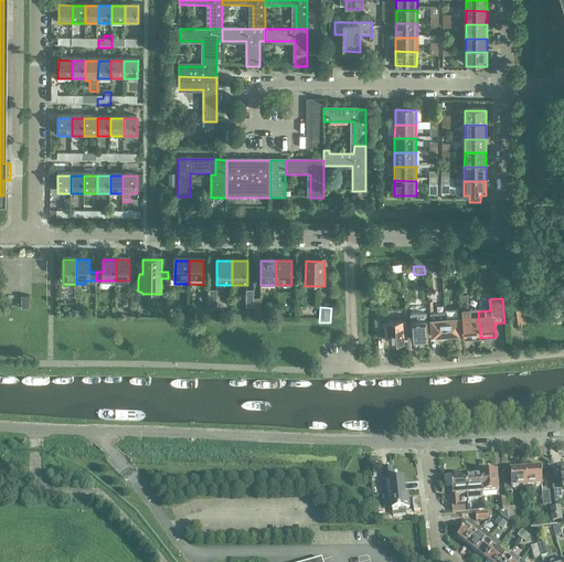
[(480,338),(478,311),(464,313),(466,339),(480,338)]
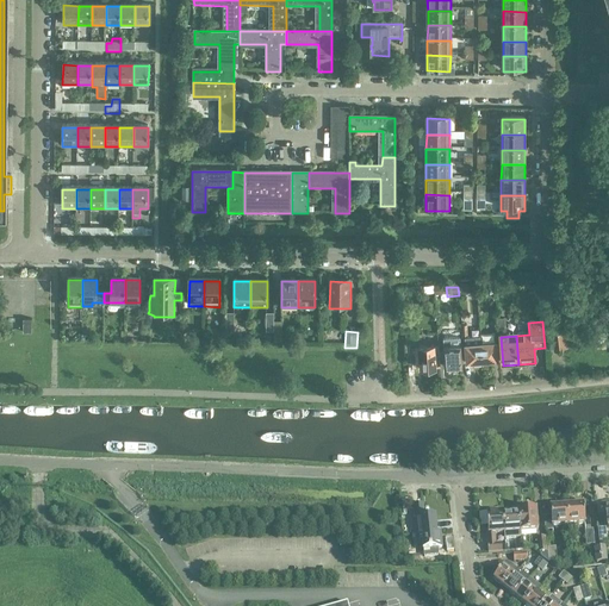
[(482,338),(482,339),(484,367),(493,367),(493,362),(497,362),(496,345),(489,345),(489,337),(482,338)]
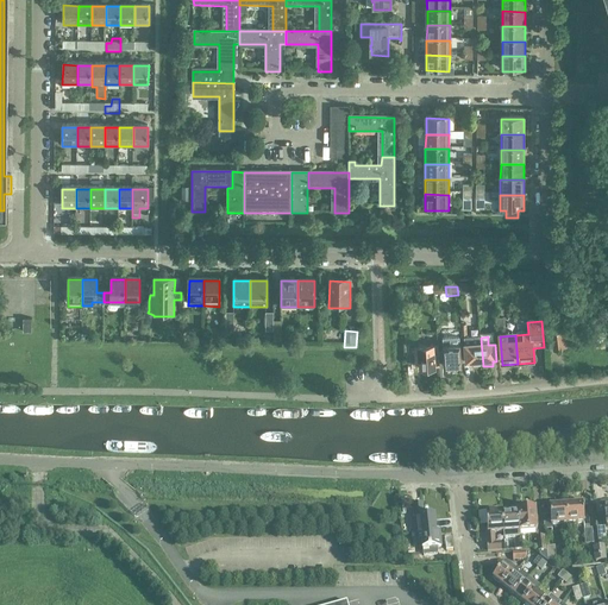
[(563,336),(553,338),(555,354),(565,353),(563,336)]
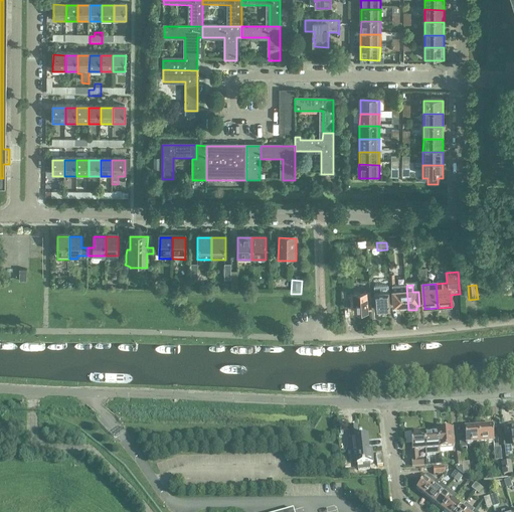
[(399,308),(399,311),(408,310),(406,287),(392,288),(394,308),(399,308)]
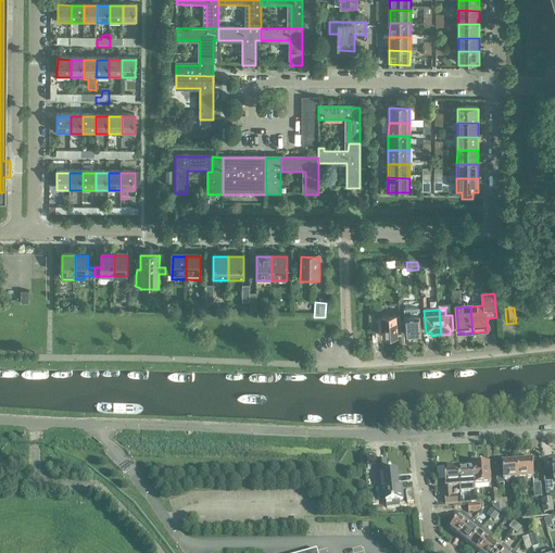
[(406,337),(421,336),(419,317),(411,318),(411,314),(404,315),(406,337)]
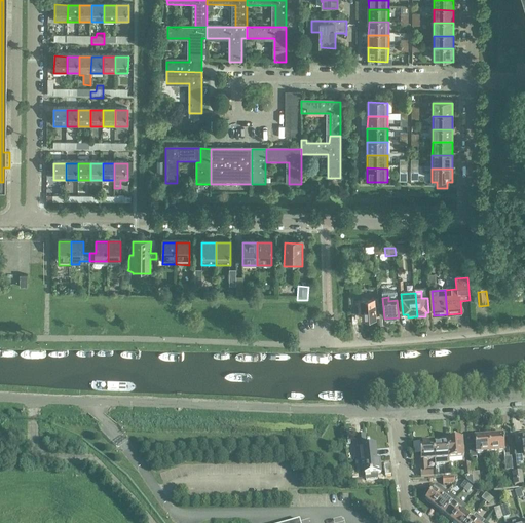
[(359,302),(355,302),(357,308),(360,308),(360,314),(363,314),(364,321),(376,320),(380,320),(378,300),(359,301),(359,302)]
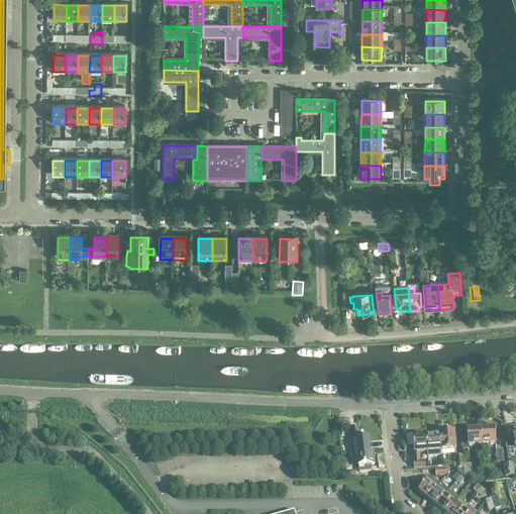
[(352,442),(354,456),(371,454),(369,439),(359,440),(358,431),(350,432),(351,443),(352,442)]
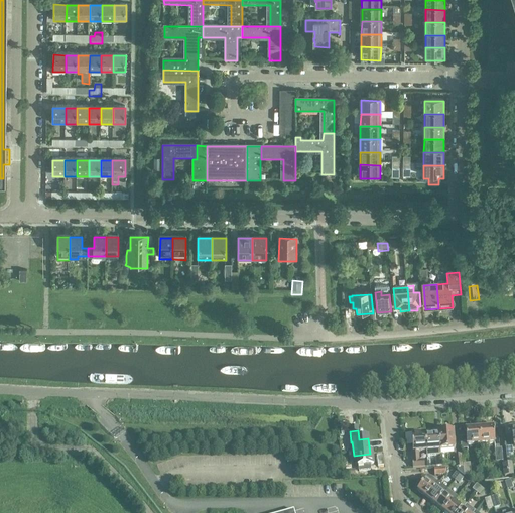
[(480,432),(481,449),(495,447),(494,431),(480,432)]
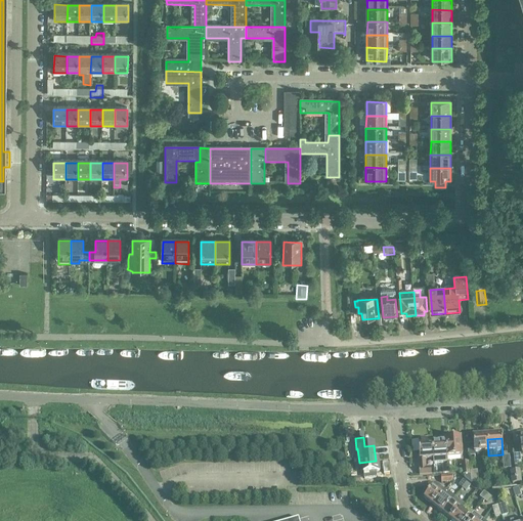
[(488,456),(487,439),(474,439),(475,457),(488,456)]
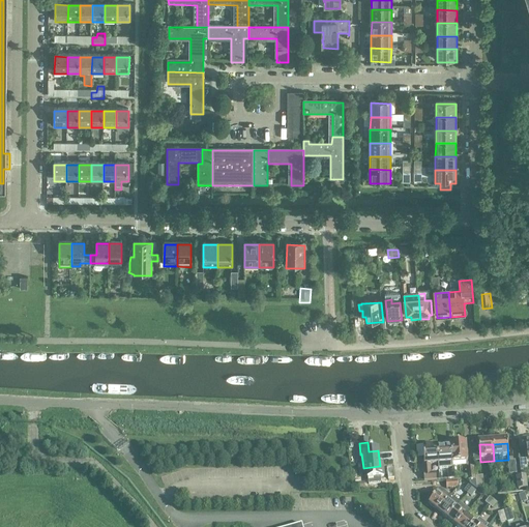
[(451,446),(451,449),(452,465),(467,464),(466,445),(451,446)]
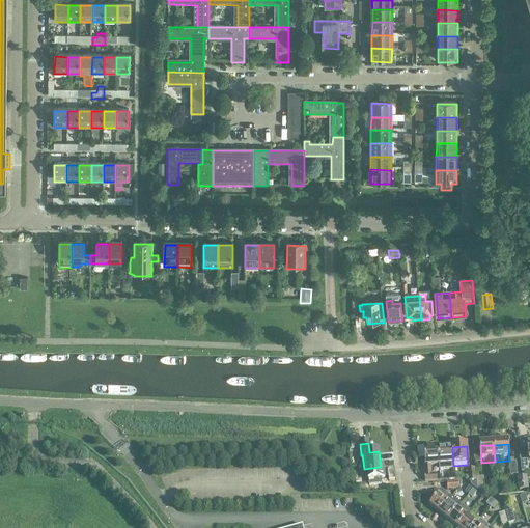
[(439,467),(438,451),(434,451),(434,448),(424,448),(425,468),(426,484),(439,483),(438,477),(433,477),(431,467),(439,467)]
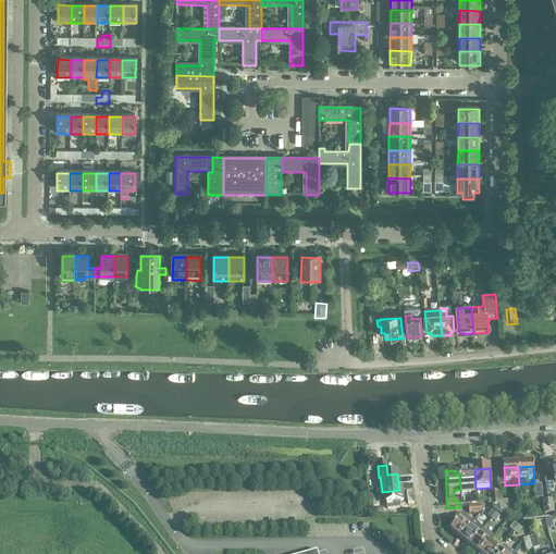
[(474,472),(459,474),(460,490),(461,495),(477,494),(476,489),(474,472)]
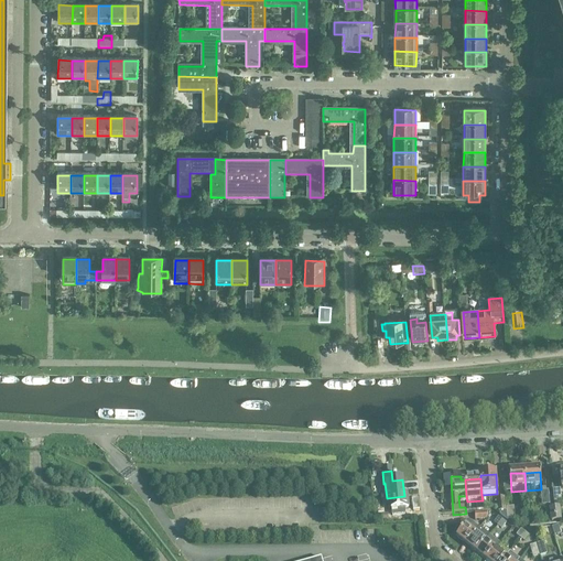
[(561,493),(553,493),(554,507),(562,506),(561,493)]
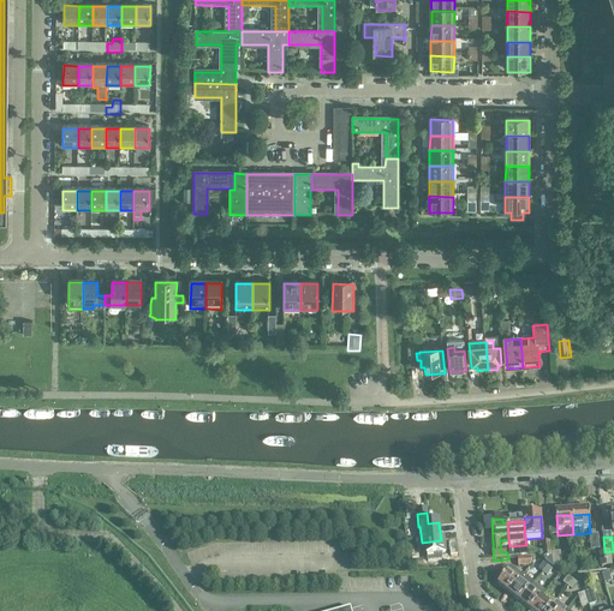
[(598,538),(590,539),(591,553),(600,553),(598,538)]
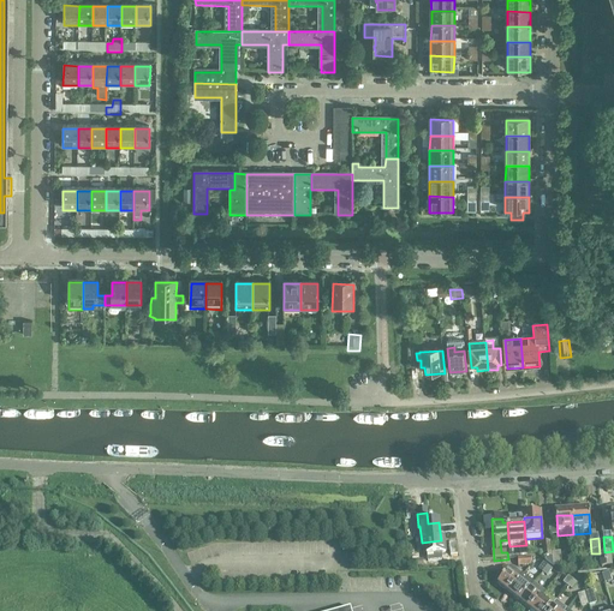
[(443,540),(441,540),(422,543),(422,549),(425,547),(427,558),(446,556),(443,540)]
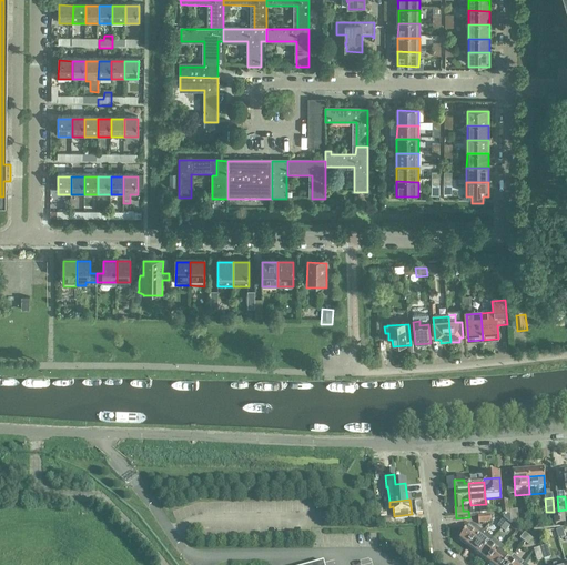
[(509,504),(500,505),(503,518),(510,518),(509,504)]
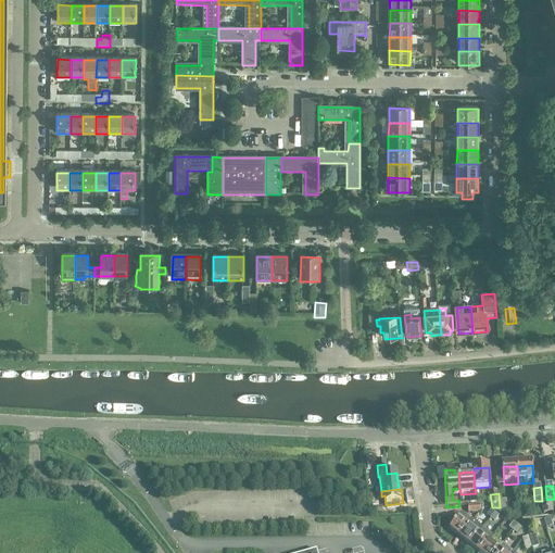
[(502,516),(509,516),(508,502),(500,503),(502,516)]
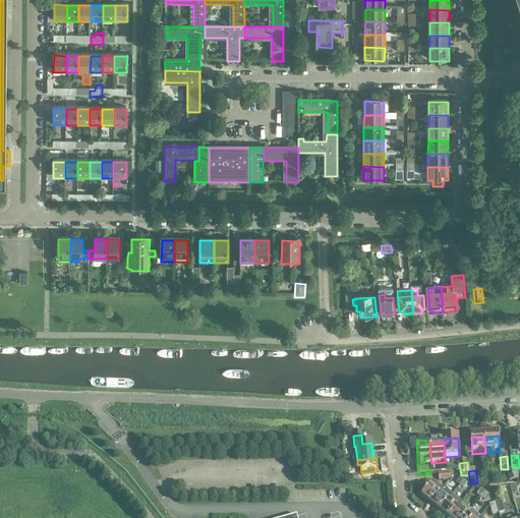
[(509,472),(510,484),(518,483),(517,471),(509,472)]
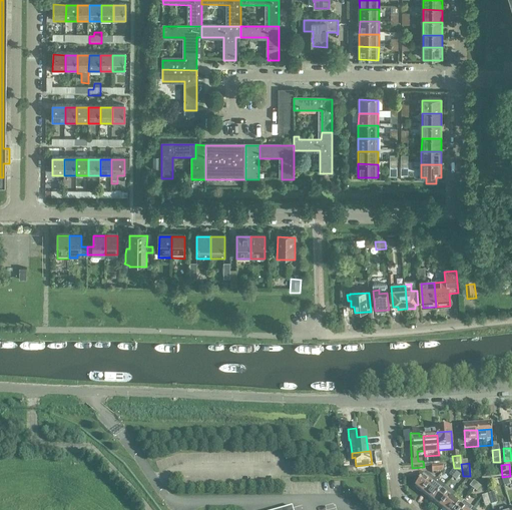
[(437,483),(428,476),(421,477),(416,483),(419,486),(415,491),(425,498),(437,483)]
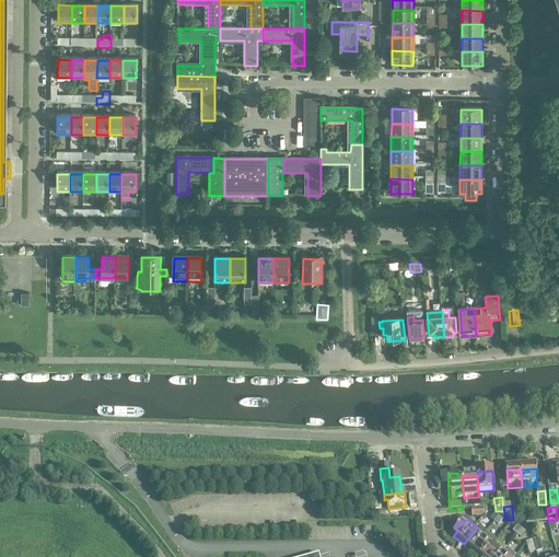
[(474,553),(487,535),(477,528),(464,544),(474,553)]
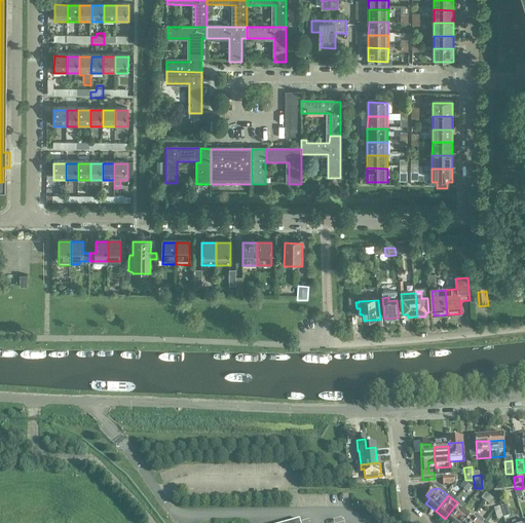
[(482,502),(486,506),(490,499),(486,496),(482,502)]
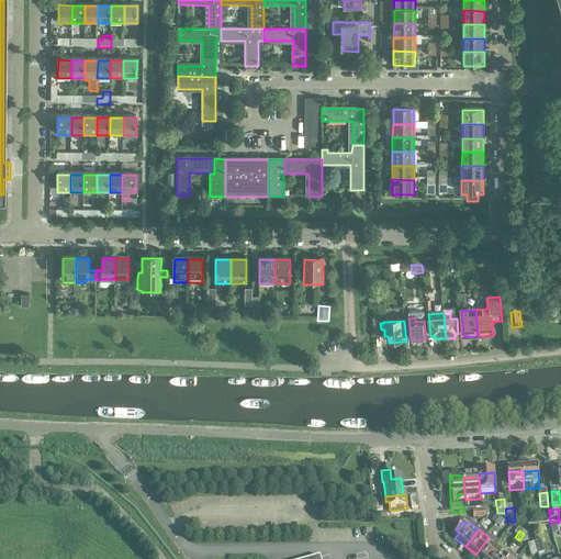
[(528,537),(524,534),(519,540),(523,544),(528,537)]
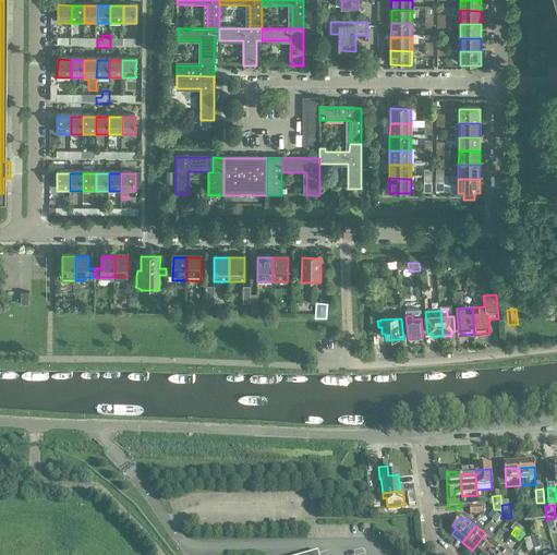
[(485,533),(472,551),(476,554),(485,554),(495,542),(495,541),(485,533)]
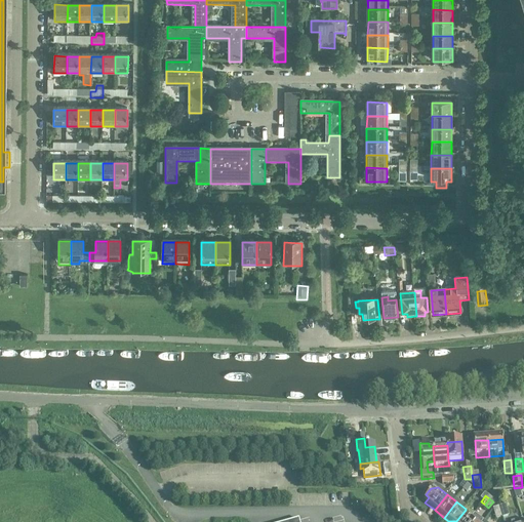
[(507,508),(500,510),(504,521),(510,519),(507,508)]
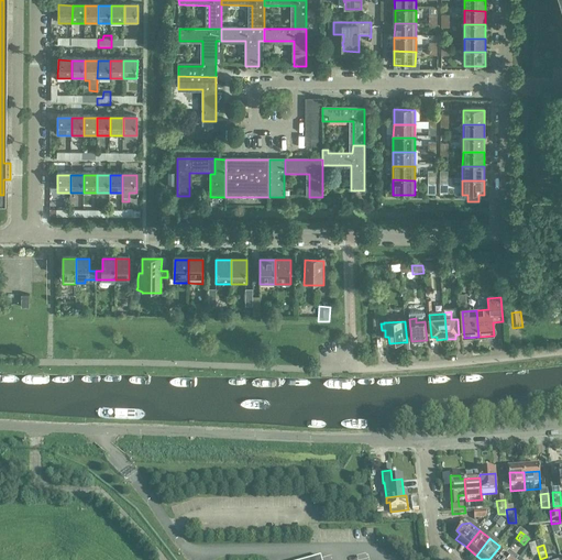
[(499,547),(489,559),(505,559),(509,555),(499,547)]
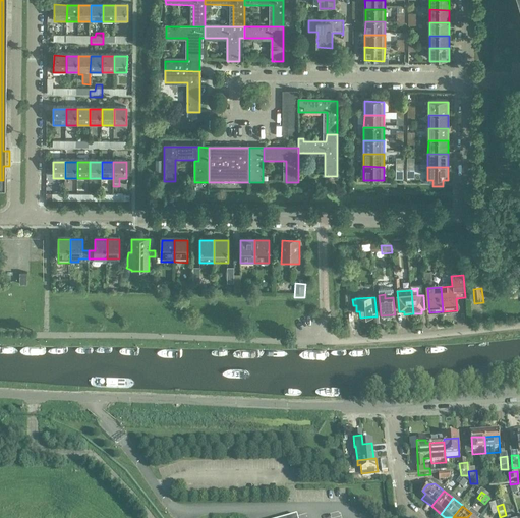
[(500,517),(497,506),(490,508),(494,517),(500,517)]
